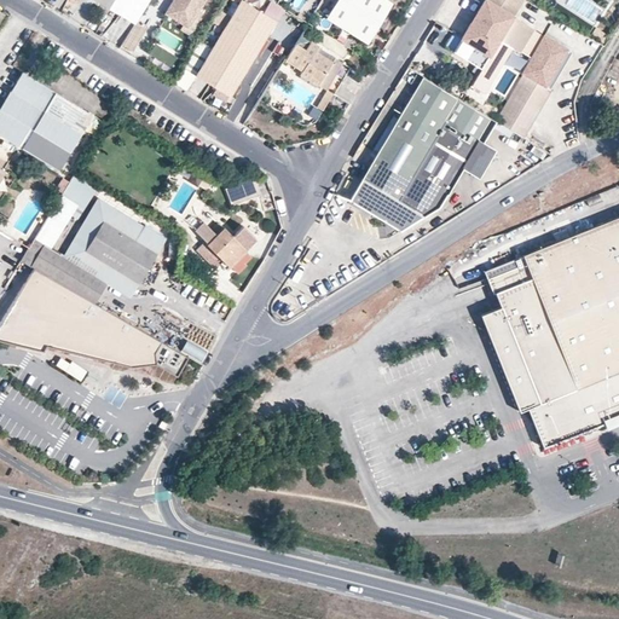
[(100,0),(120,12),(136,22),(148,0),(100,0)]
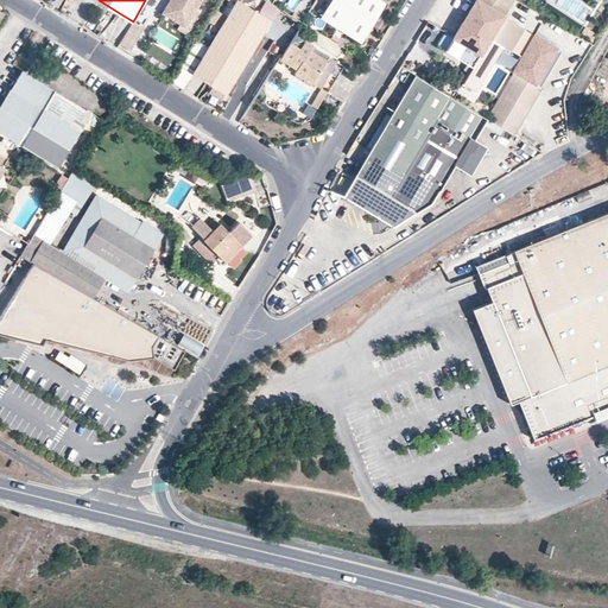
[(177,0),(169,0),(163,10),(169,13),(177,0)]
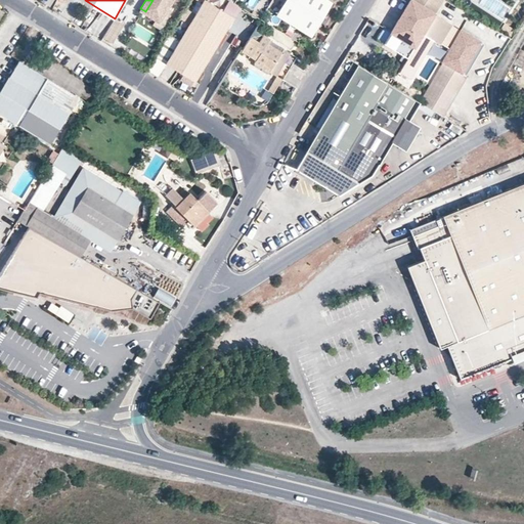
[(171,0),(153,0),(145,11),(160,19),(171,0)]
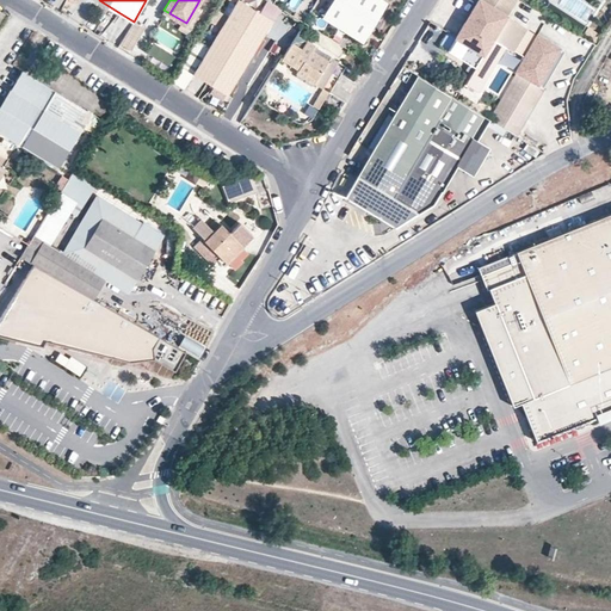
[(181,63),(226,91),(279,6),(270,0),(266,0),(260,11),(242,0),(236,0),(209,44),(198,37),(181,63)]
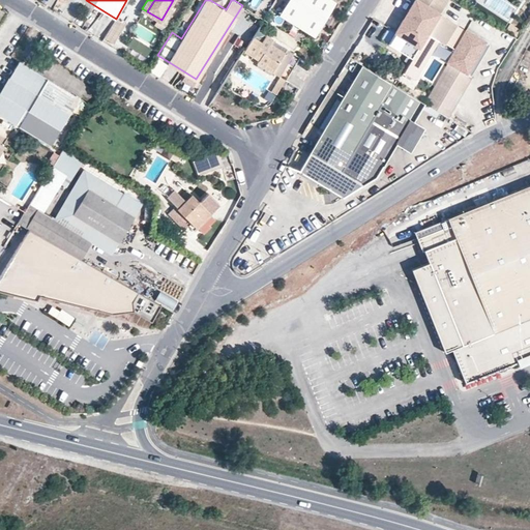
[(331,0),(286,0),(280,10),(313,31),(331,0)]
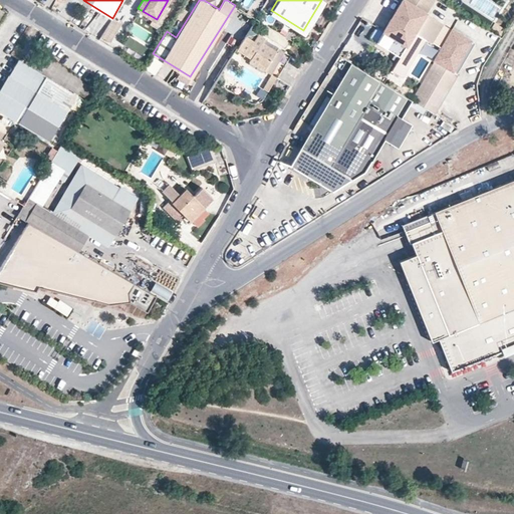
[(402,0),(397,9),(383,31),(377,42),(399,55),(410,36),(432,0),(402,0)]
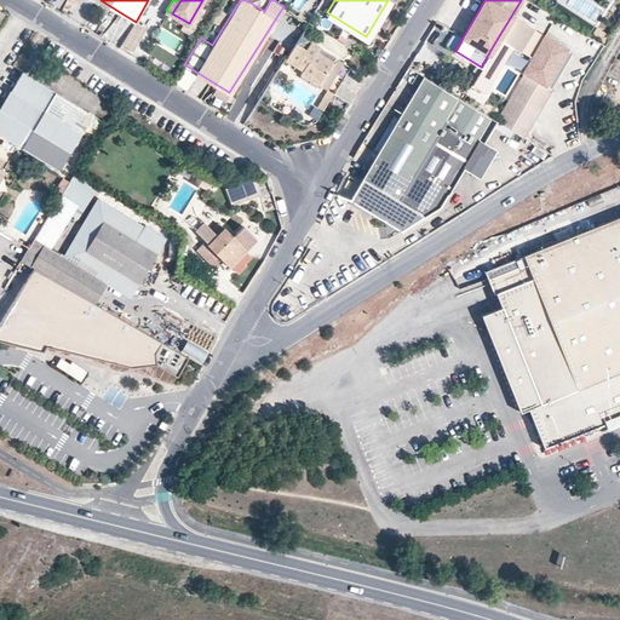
[(133,21),(120,42),(132,49),(144,27),(133,21)]
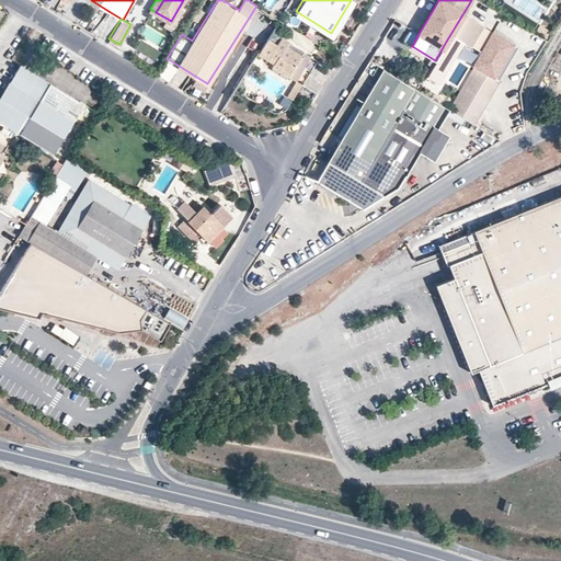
[(507,22),(504,27),(514,33),(517,27),(507,22)]
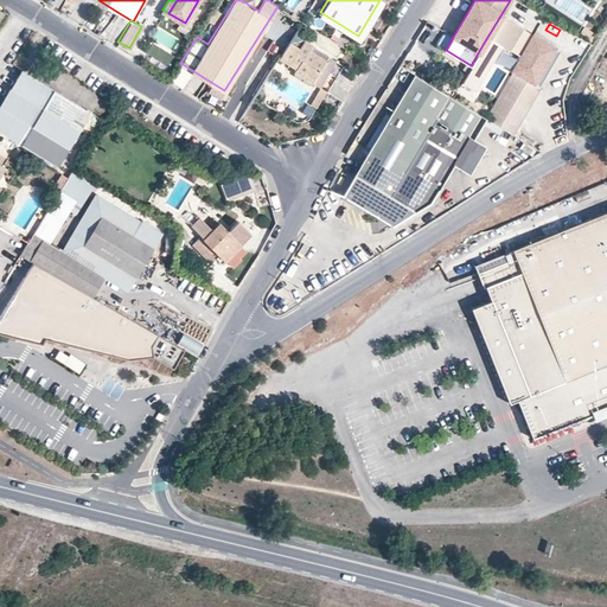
[(328,93),(343,66),(311,46),(312,44),(296,34),(281,57),(280,58),(295,68),(295,71),(328,93)]
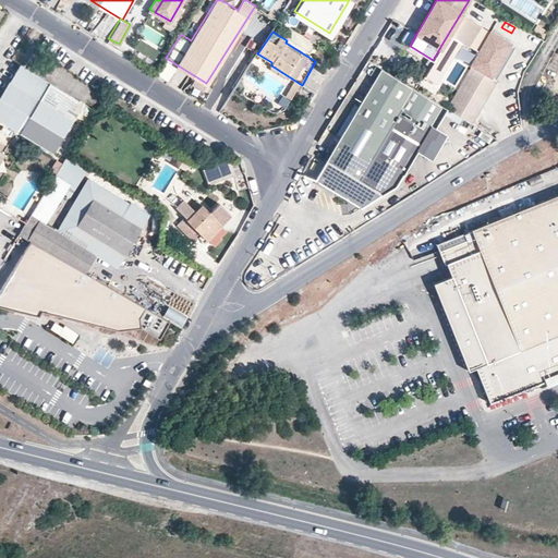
[(471,64),(490,76),(499,62),(494,59),(496,53),(498,55),(497,58),(500,60),(510,44),(490,32),(471,64)]
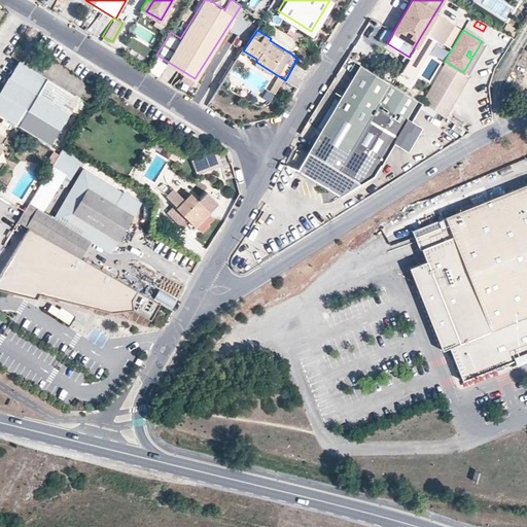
[(418,62),(429,42),(420,37),(409,57),(415,61),(418,62)]
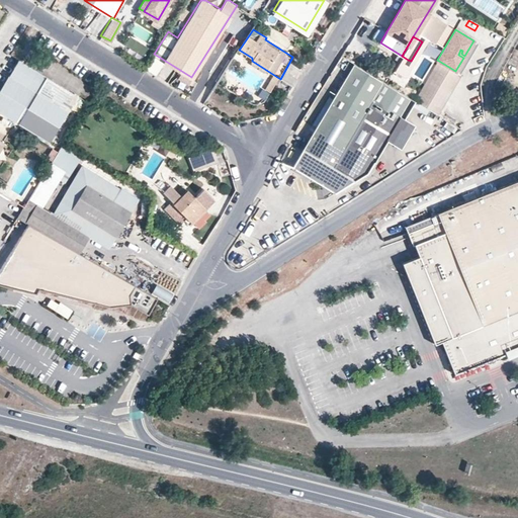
[(459,73),(478,42),(473,40),(464,56),(461,54),(462,51),(460,50),(458,55),(463,58),(455,71),(459,73)]
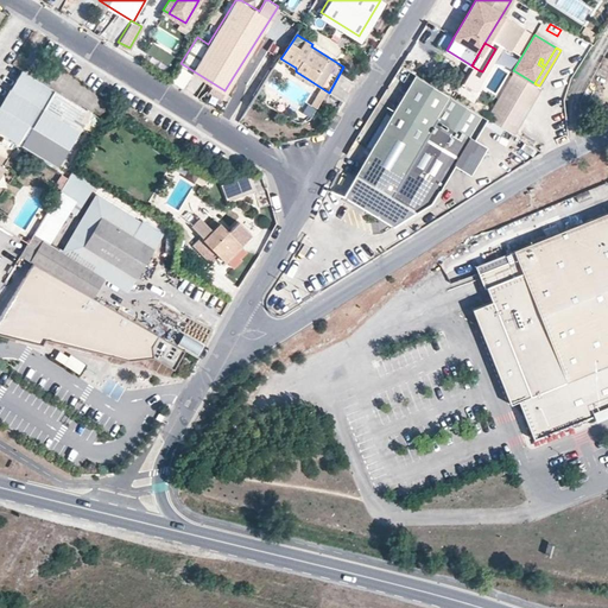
[(0,128),(58,165),(90,113),(23,70),(0,107),(0,128)]
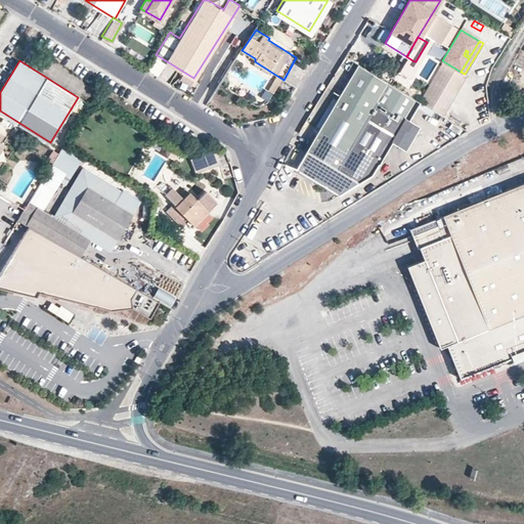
[(461,72),(442,60),(418,99),(440,114),(465,74),(461,72)]
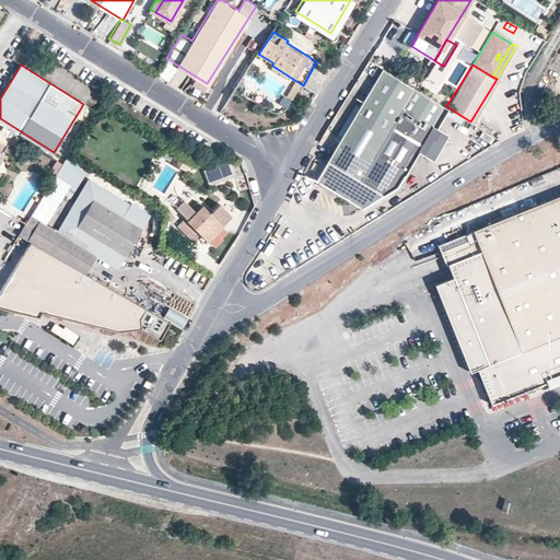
[(382,67),(326,159),(381,191),(395,183),(401,172),(408,175),(412,167),(407,164),(416,149),(430,156),(444,133),(434,127),(446,106),(382,67)]
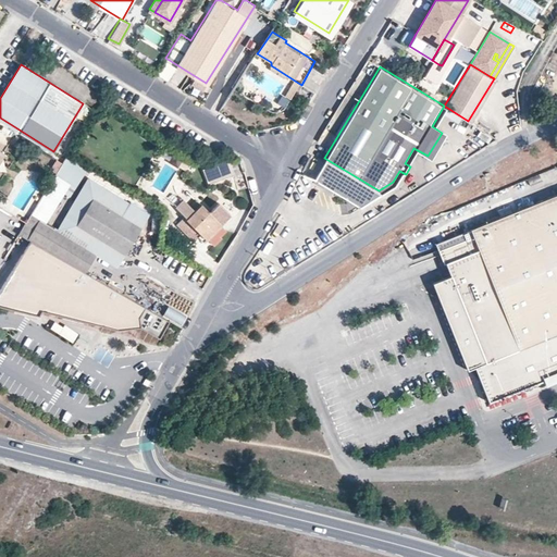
[(304,96),(308,89),(301,85),(297,91),(304,96)]
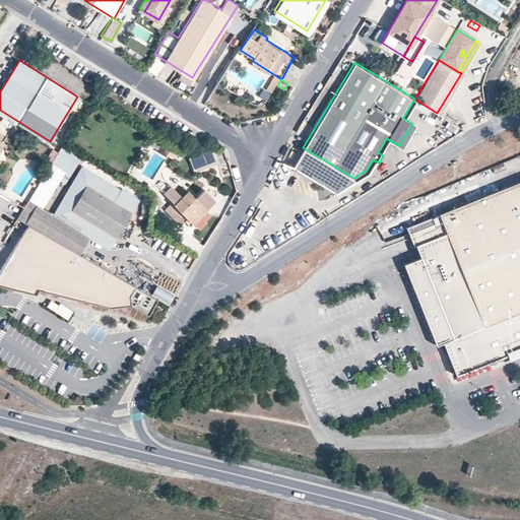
[(353,178),(303,147),(293,163),(333,187),(353,178)]
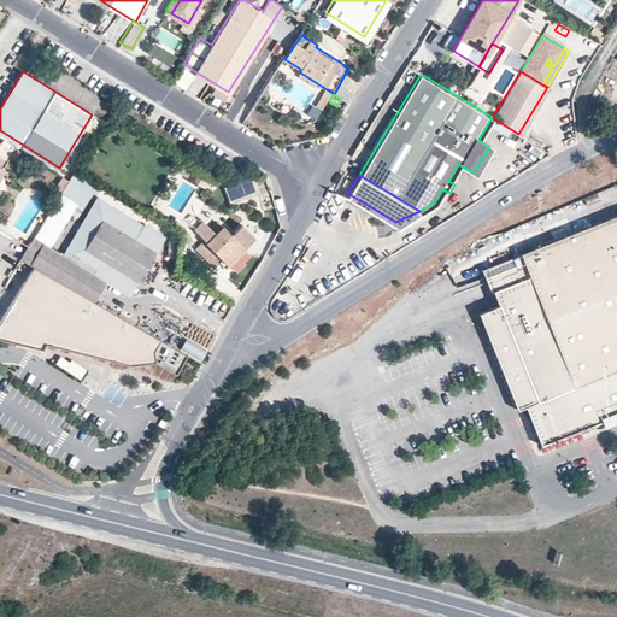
[(259,192),(253,176),(224,186),(230,201),(259,192)]
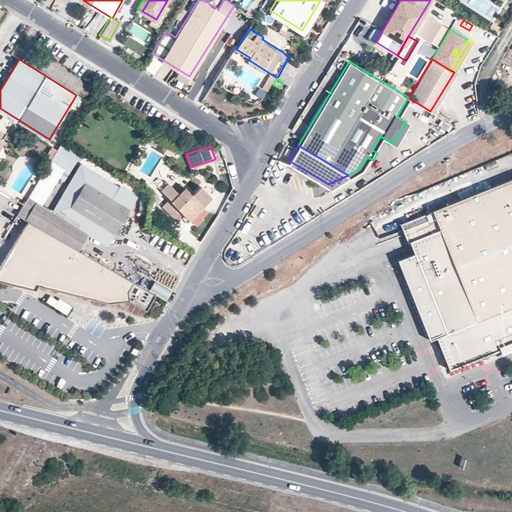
[(136,198),(83,164),(71,184),(45,169),(24,204),(17,215),(29,222),(62,241),(79,251),(90,233),(106,243),(128,207),(130,209),(136,198)]
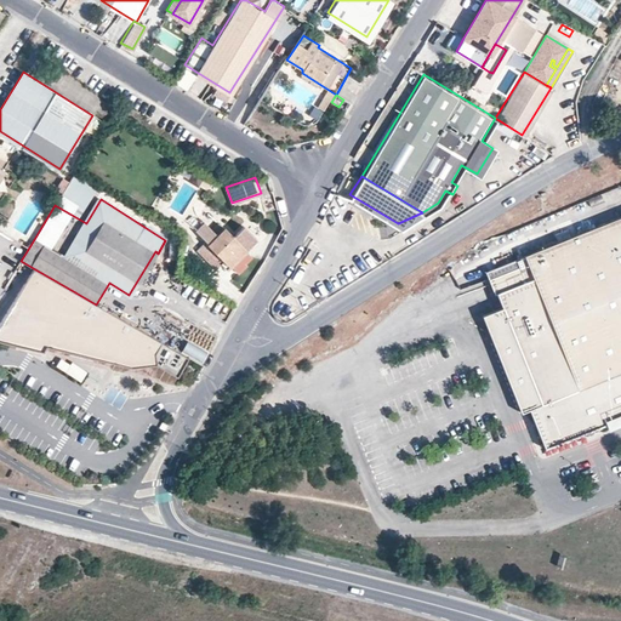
[(244,250),(256,239),(243,224),(232,235),(224,228),(223,229),(217,235),(211,231),(204,222),(195,231),(208,244),(199,251),(215,267),(221,262),(226,268),(228,266),(237,274),(246,266),(245,265),(251,257),(244,250)]
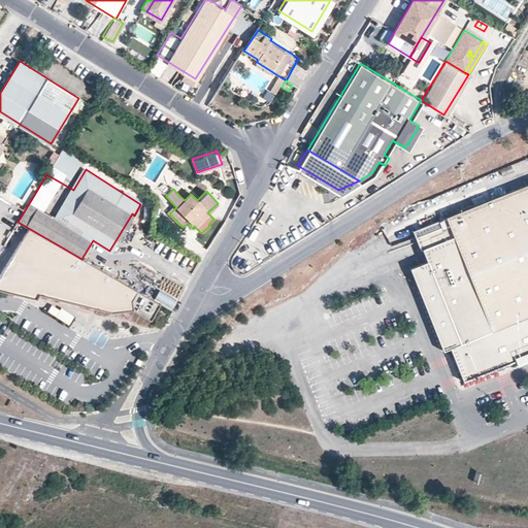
[(433,263),(417,269),(450,352),(456,349),(469,382),(527,358),(527,189),(449,221),(451,227),(456,239),(428,251),(433,263)]
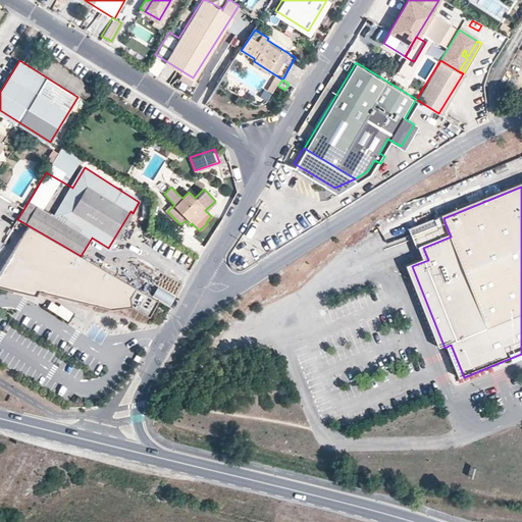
[(188,193),(184,188),(177,194),(183,198),(188,193)]
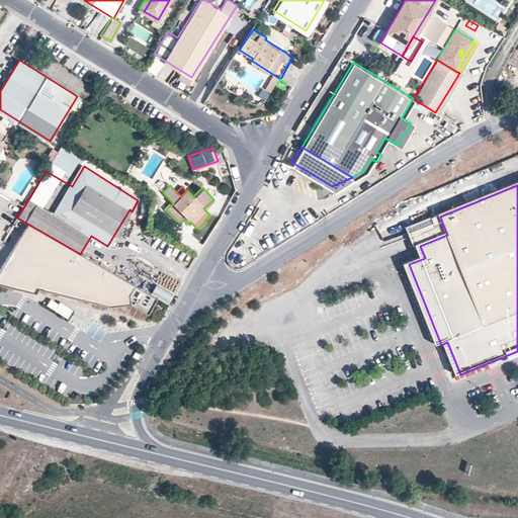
[(447,235),(442,223),(416,234),(420,246),(447,235)]
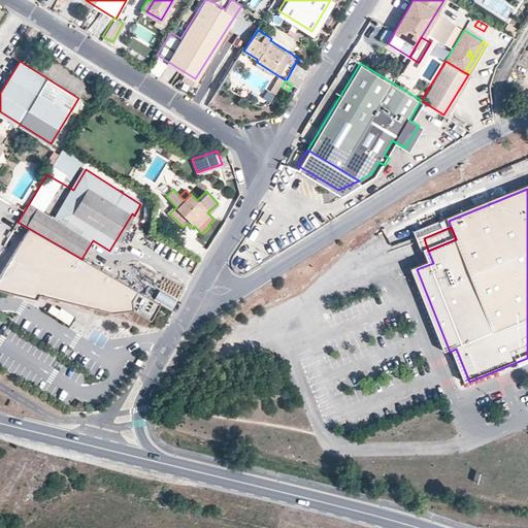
[(64,249),(30,229),(0,276),(0,291),(110,314),(130,309),(150,320),(161,304),(156,301),(81,259),(64,249)]
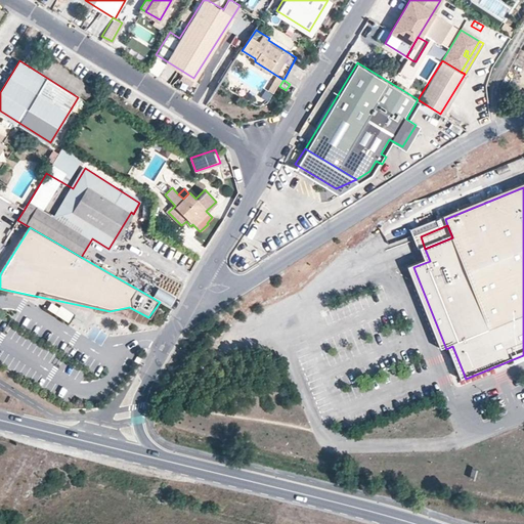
[(155,286),(151,295),(170,302),(174,293),(155,286)]
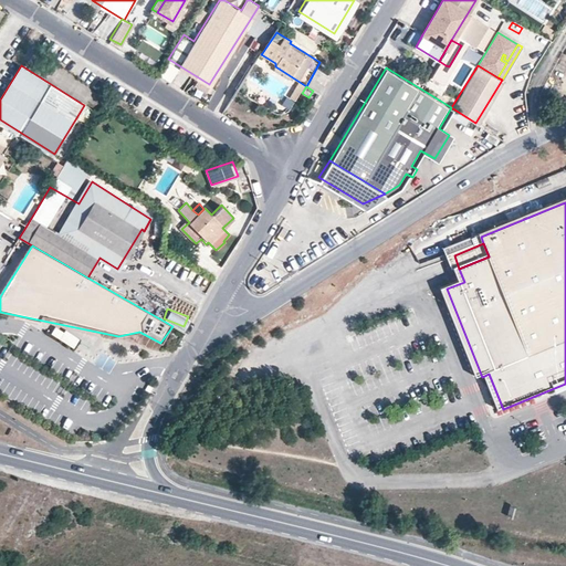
[(54,325),(51,332),(73,346),(80,337),(65,327),(63,331),(54,325)]
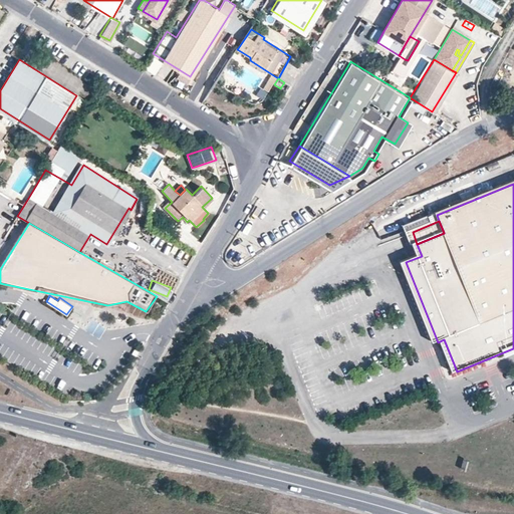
[(243,337),(258,332),(256,326),(241,331),(243,337)]
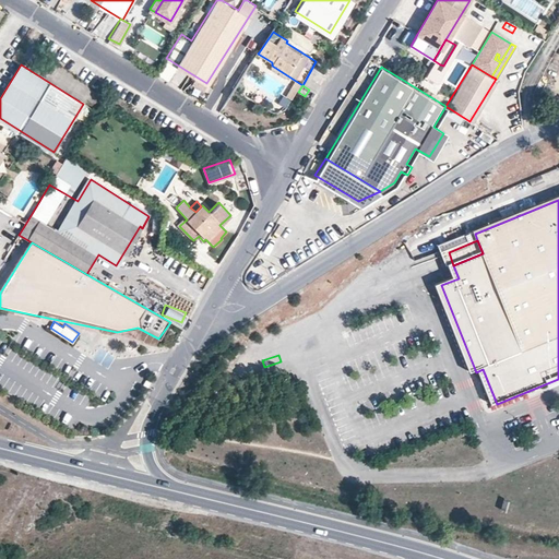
[(283,371),(294,367),(290,359),(280,364),(283,371)]
